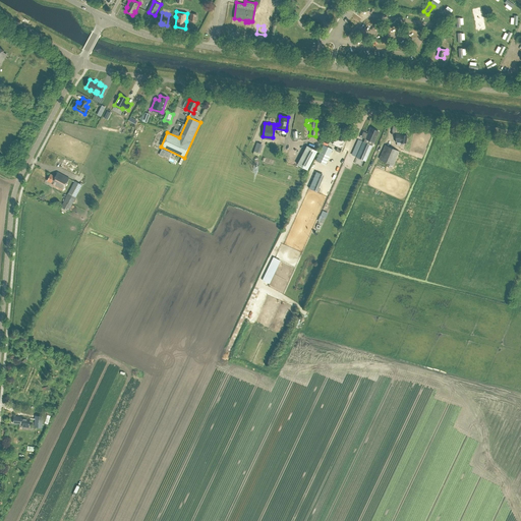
[(345,129),(338,128),(336,139),(344,141),(345,138),(344,138),(345,129)]
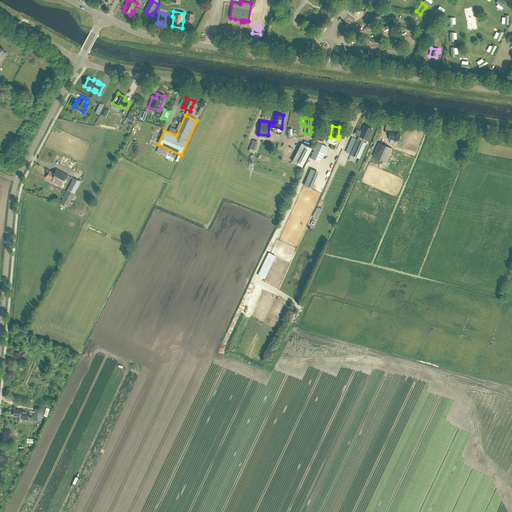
[(372,129),(364,126),(359,136),(367,140),(372,129)]
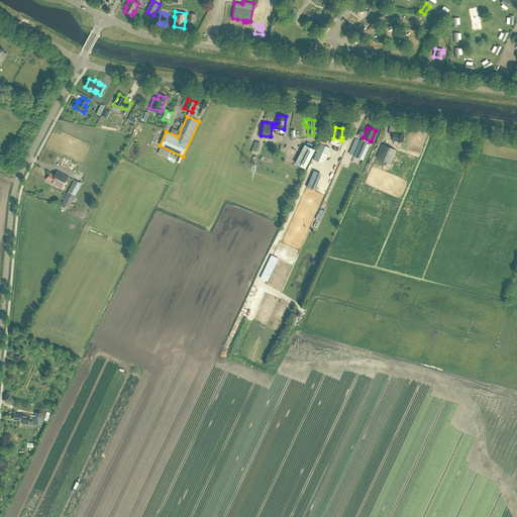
[(332,134),(327,132),(324,141),(331,144),(332,141),(329,140),(332,134)]
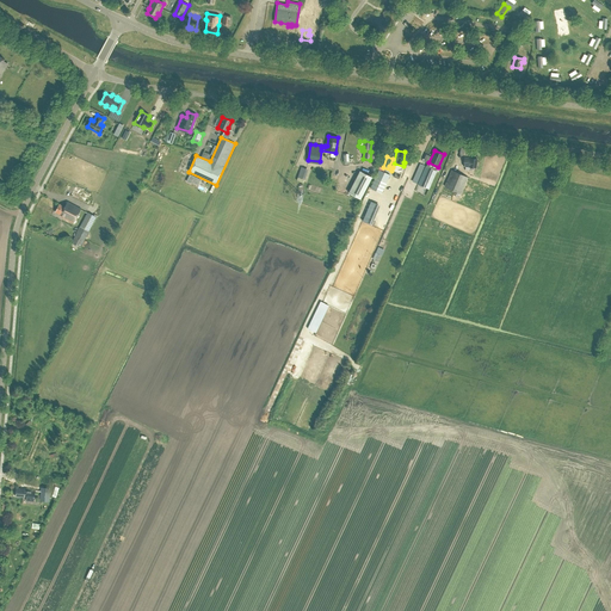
[(477,159),(464,158),(463,166),(466,166),(466,170),(469,171),(469,167),(476,168),(477,159)]
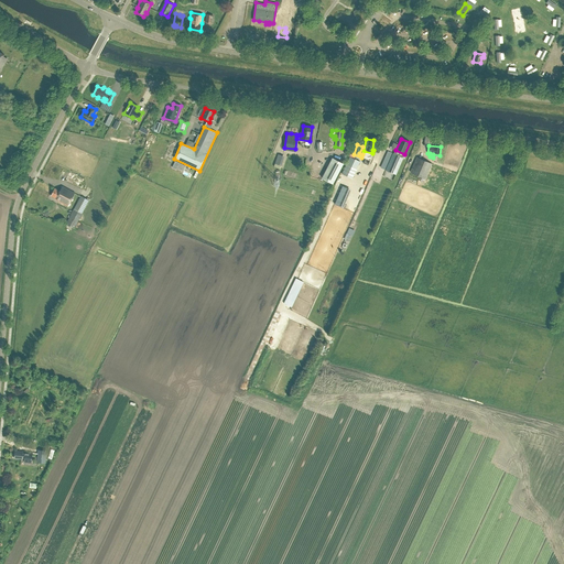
[(403,158),(392,153),(386,170),(396,174),(403,158)]
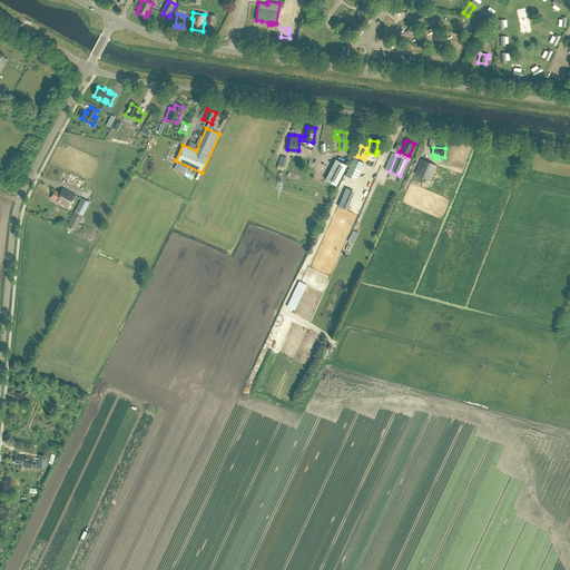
[(287,158),(281,156),(277,165),(284,167),(287,158)]
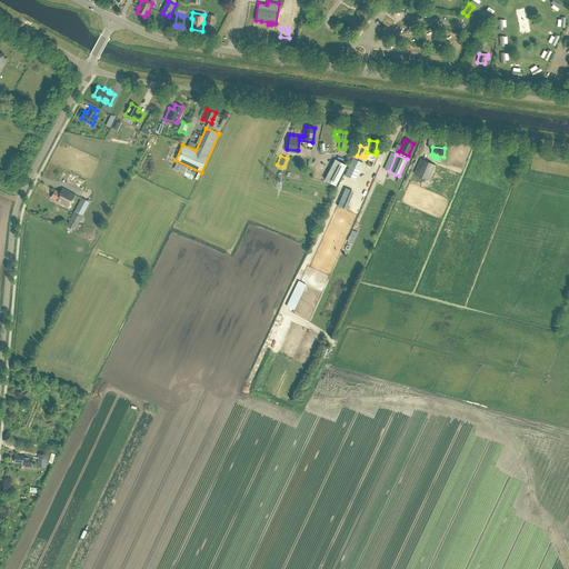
[(362,163),(352,158),(345,175),(356,179),(362,163)]
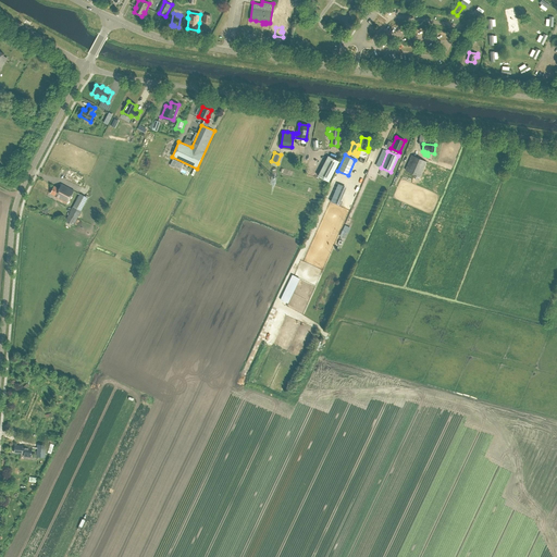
[(426,161),(411,155),(404,173),(413,177),(415,174),(417,175),(416,177),(419,178),(426,161)]
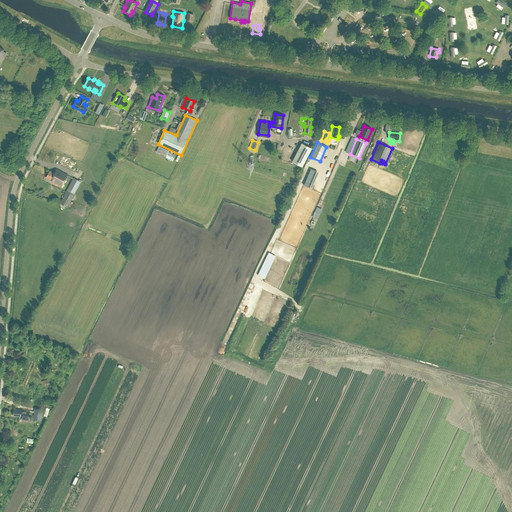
[(312,149),(302,143),(292,161),(303,167),(312,149)]
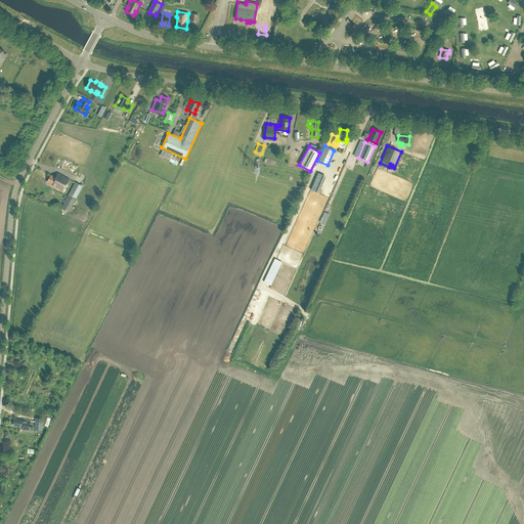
[(163,149),(160,156),(164,157),(165,156),(170,159),(172,154),(163,149)]
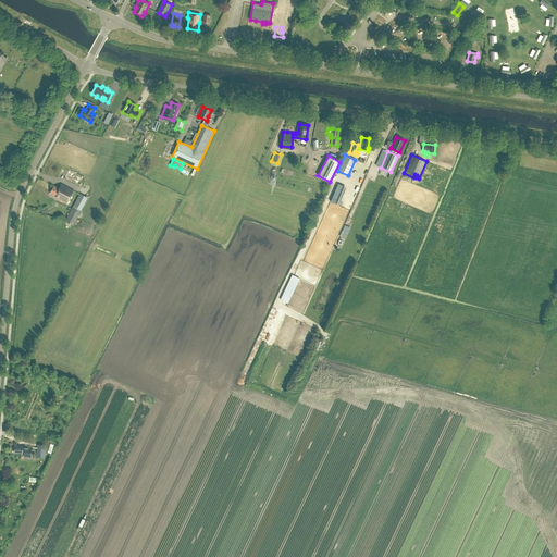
[(74,190),(61,184),(59,188),(54,186),(50,194),(56,196),(54,197),(66,203),(74,190)]
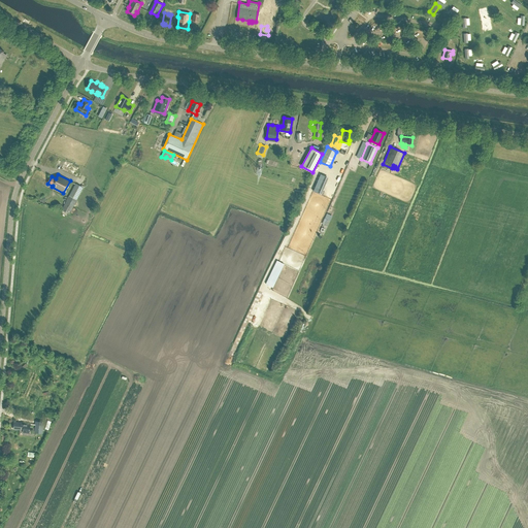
[(327,177),(321,174),(316,187),(322,189),(327,177)]
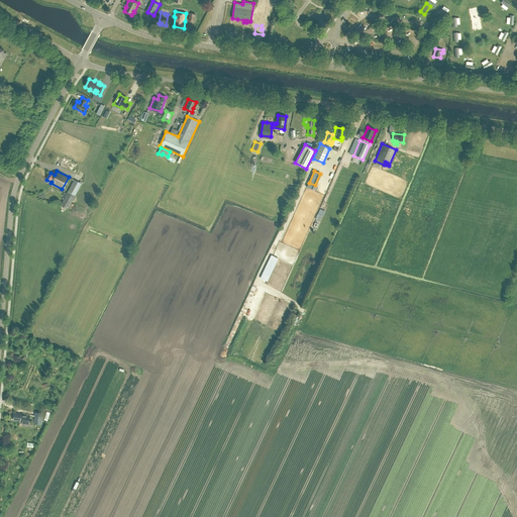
[(82,184),(74,180),(61,205),(68,209),(82,184)]
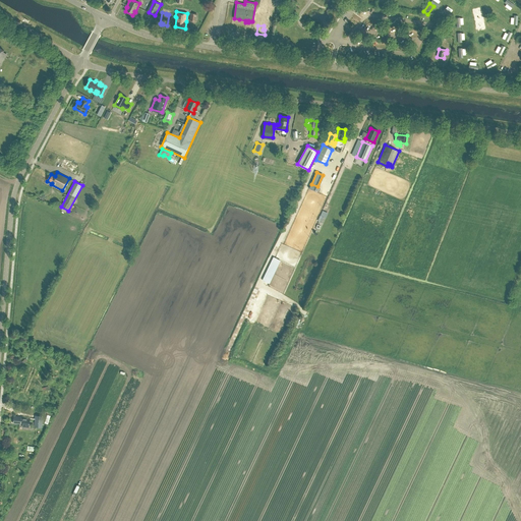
[(330,237),(335,225),(321,219),(314,233),(317,235),(320,232),(322,233),(321,233),(330,237)]
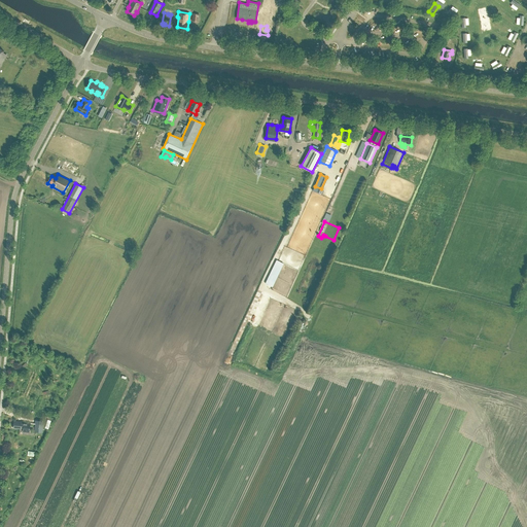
[(276,264),(267,284),(272,286),(281,266),(276,264)]
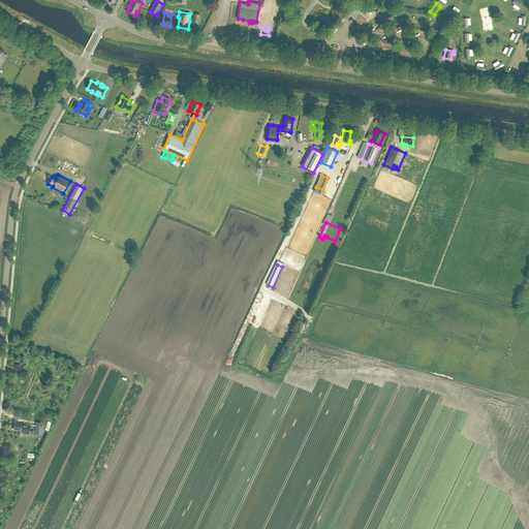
[(43,423),(35,422),(35,434),(43,434),(43,423)]
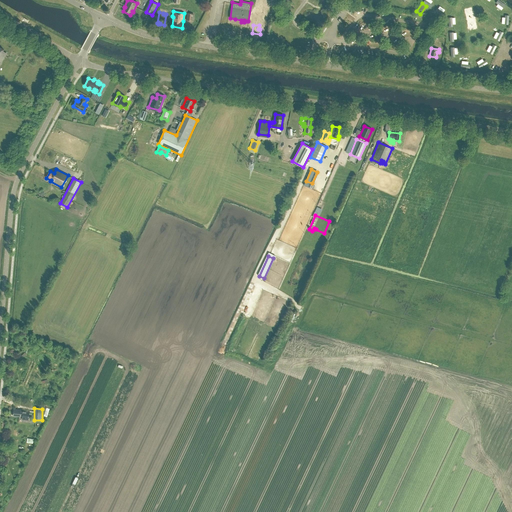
[(22,417),(22,420),(29,420),(29,410),(14,409),(13,416),(22,417)]
